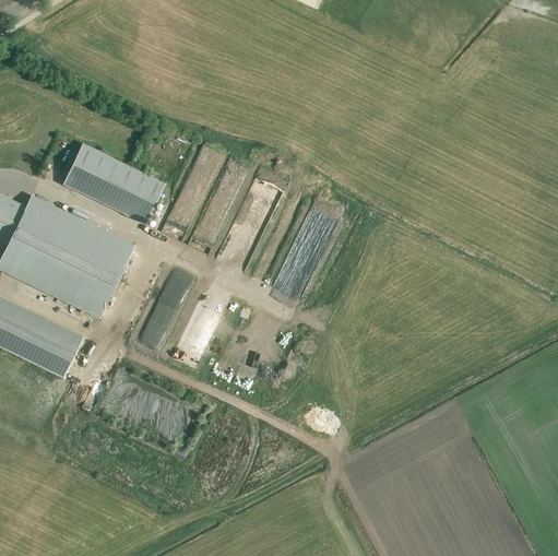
[(146,222),(166,182),(83,142),(63,181),(146,222)]
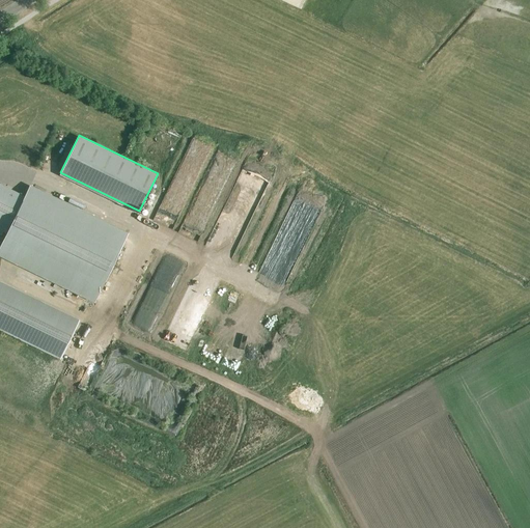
[(206,158),(210,149),(202,146),(199,155),(206,158)]
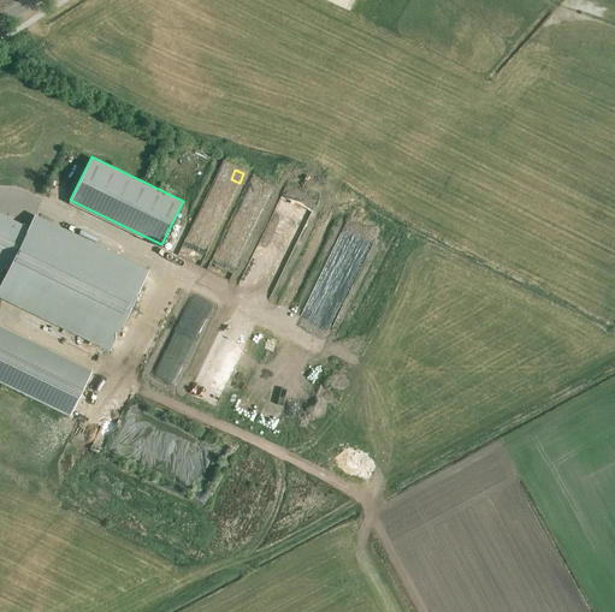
[(29,225),(0,211),(0,261),(10,267),(0,285),(0,292),(111,346),(148,269),(35,214),(29,225)]
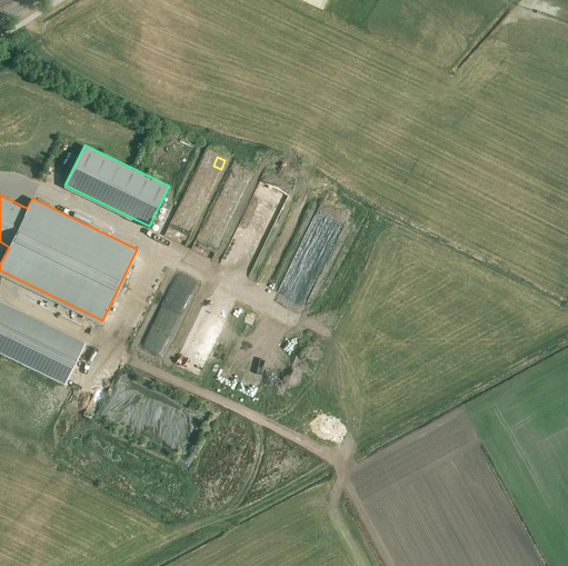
[(0,350),(66,383),(86,340),(0,298),(0,350)]
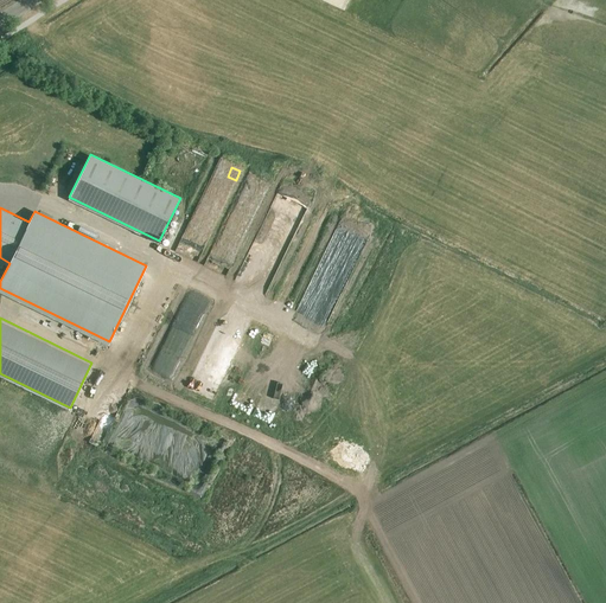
[(262,364),(260,369),(252,365),(235,399),(247,405),(267,366),(262,364)]
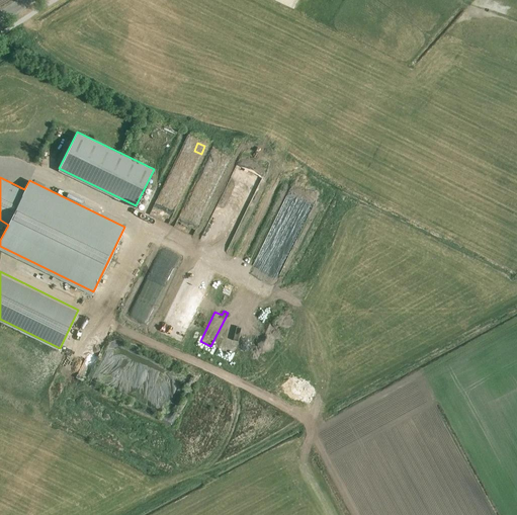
[(221,349),(230,353),(242,324),(235,320),(237,316),(228,312),(216,340),(223,343),(221,349)]
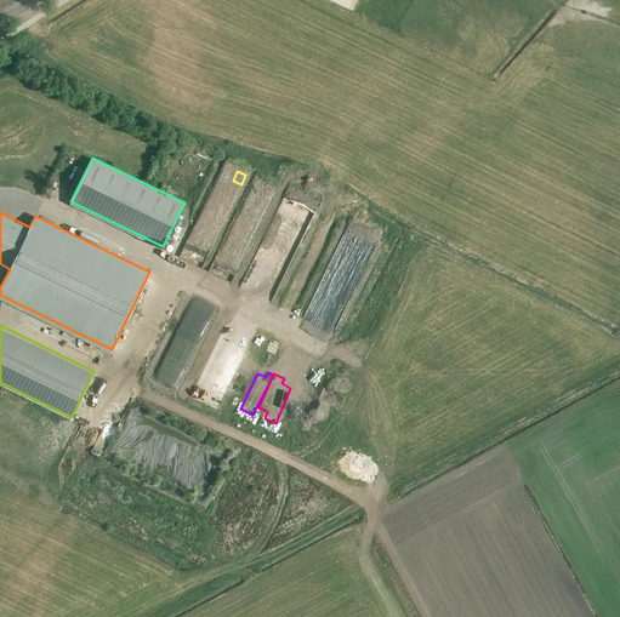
[(163,447),(166,455),(172,452),(169,444),(163,447)]
